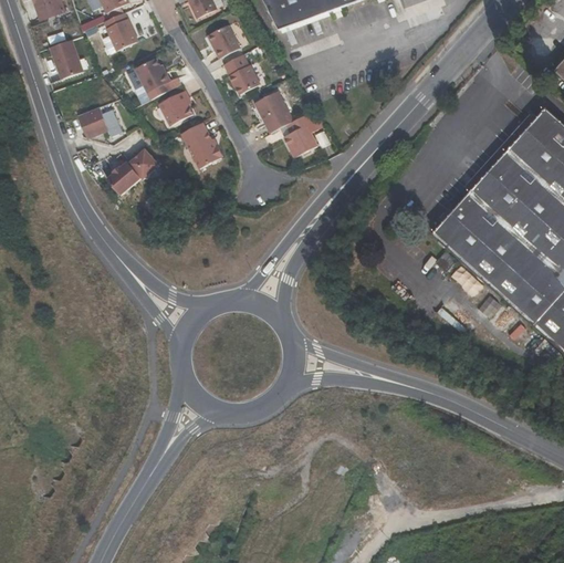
[(32,0),(40,19),(64,10),(60,0),(32,0)]
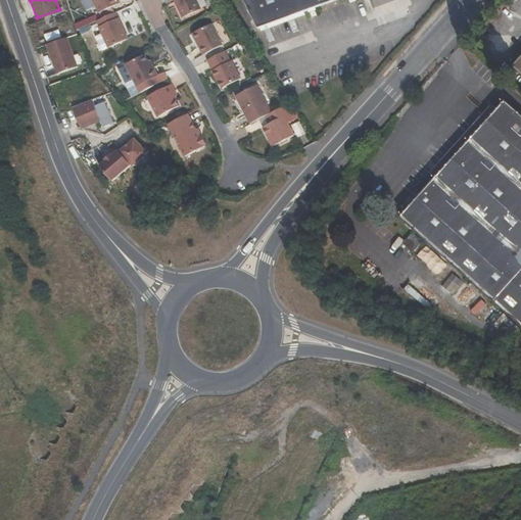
[(92,0),(97,11),(119,2),(117,0),(92,0)]
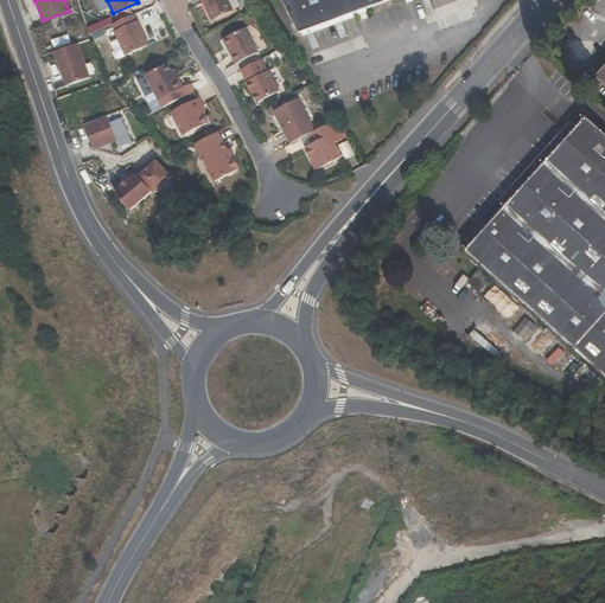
[(202,0),(212,20),(234,11),(233,8),(241,5),(239,0),(202,0)]
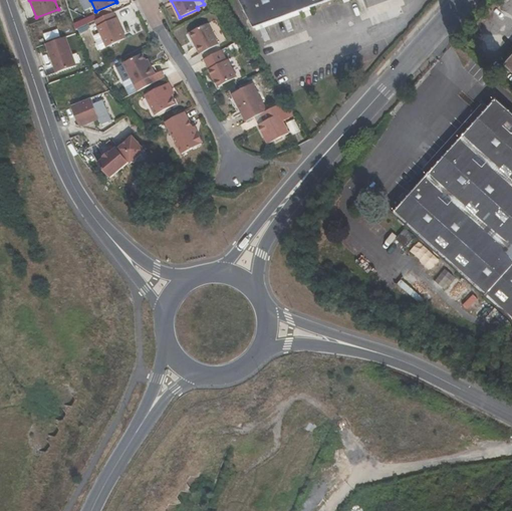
[(239,0),(253,26),(322,0),(239,0)]
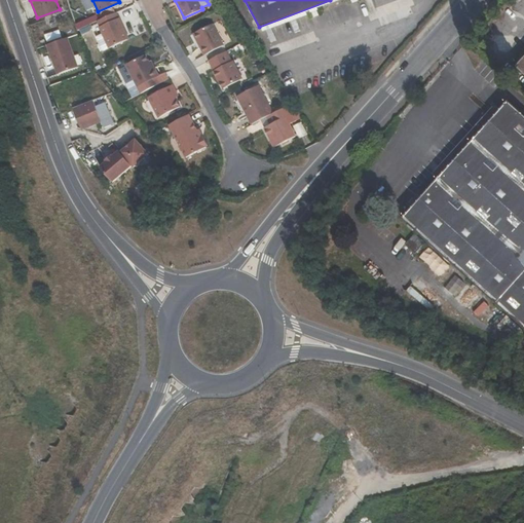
[(131,37),(117,11),(97,21),(111,47),(131,37)]
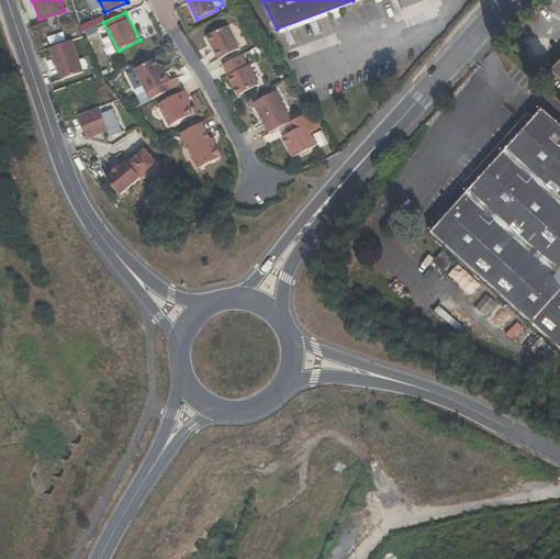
[(203,36),(215,58),(235,48),(223,25),(203,36)]
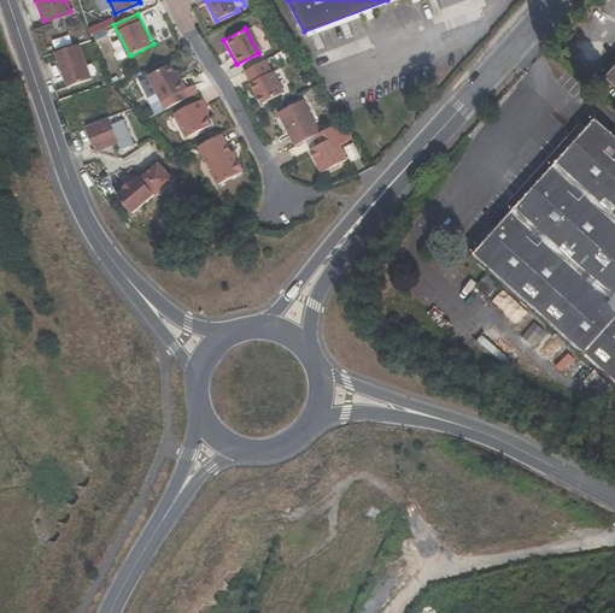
[(65,81),(88,71),(74,37),(52,47),(65,81)]
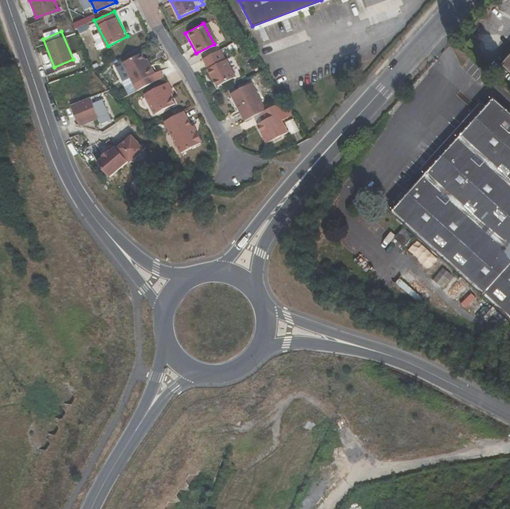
[(225,58),(220,48),(204,56),(209,66),(208,67),(213,77),(216,76),(220,84),(237,76),(227,57),(225,58)]
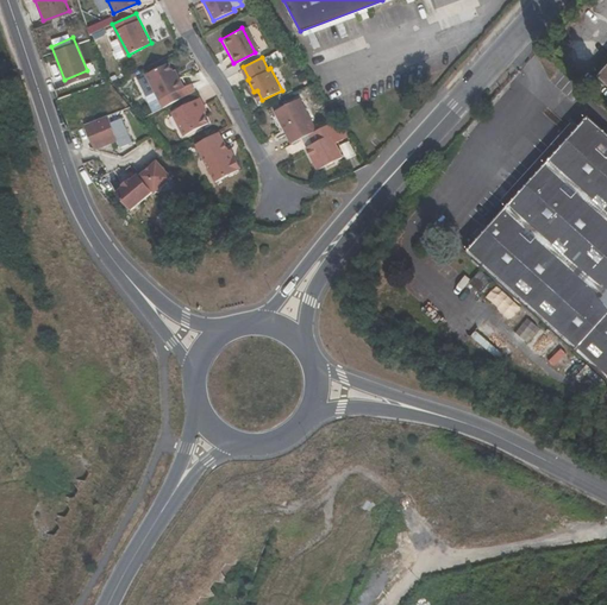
[(606,62),(596,74),(606,83),(606,62)]
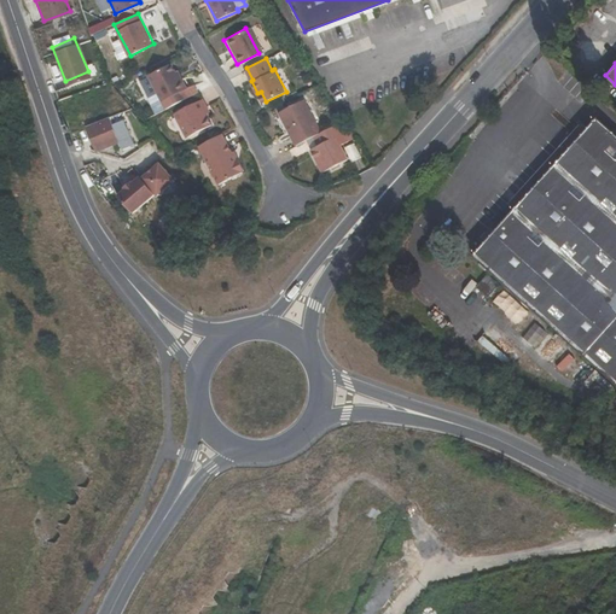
[(161,103),(186,88),(179,77),(175,79),(172,71),(167,64),(145,77),(161,103)]
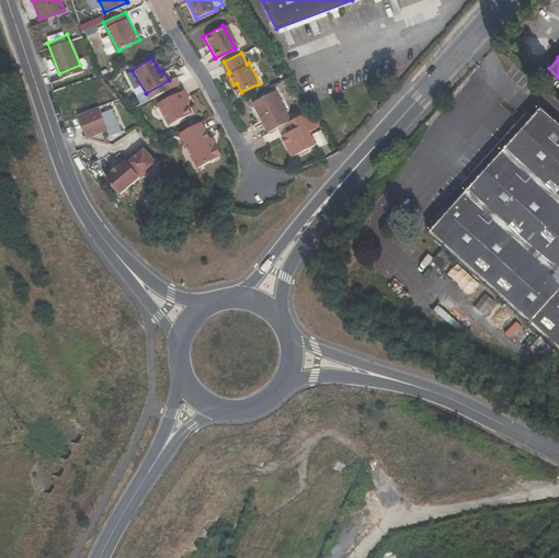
[(171,125),(193,113),(187,103),(185,99),(189,97),(184,89),(159,104),(171,125)]
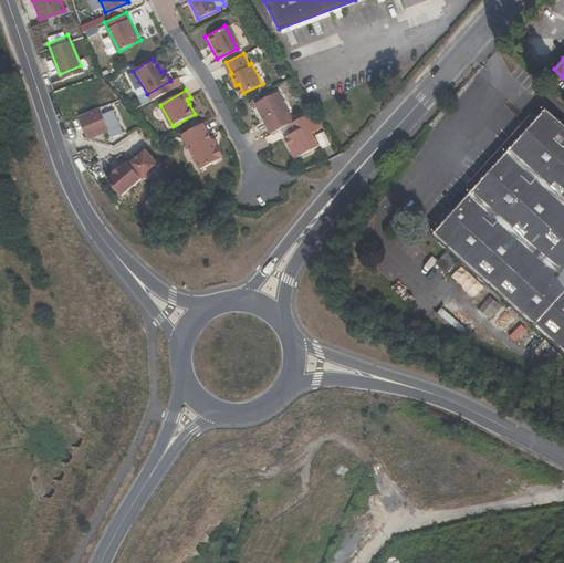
[(256,102),(272,133),(289,124),(293,121),(294,121),(278,90),(256,102)]
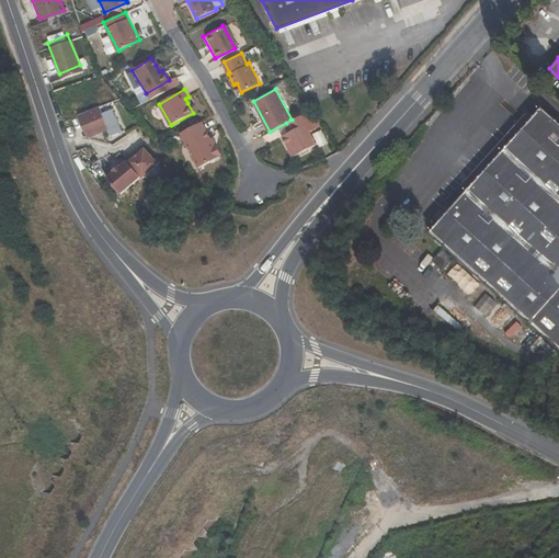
[(78,114),(88,137),(94,134),(107,128),(110,135),(117,132),(113,123),(116,122),(111,109),(107,110),(104,103),(78,114)]
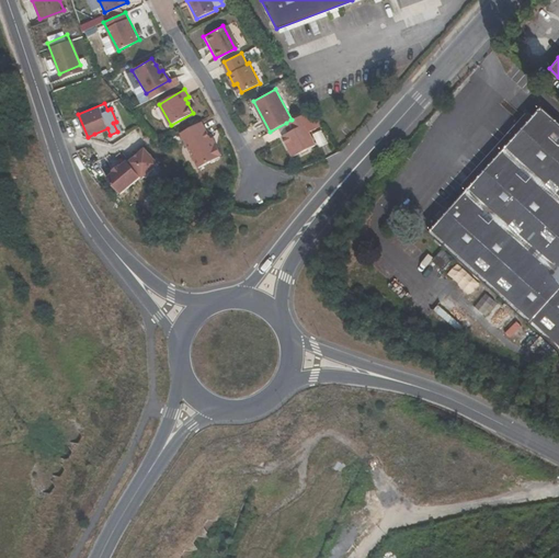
[(442,269),(454,255),(558,350),(558,122),(539,105),(426,231),(443,246),(430,259),(442,269)]
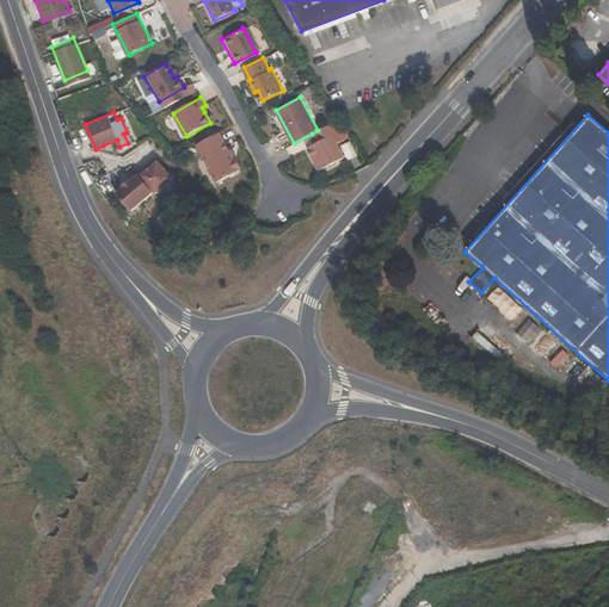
[(336,121),(318,130),(317,130),(321,140),(317,143),(314,144),(325,165),(344,155),(337,143),(345,140),(336,121)]
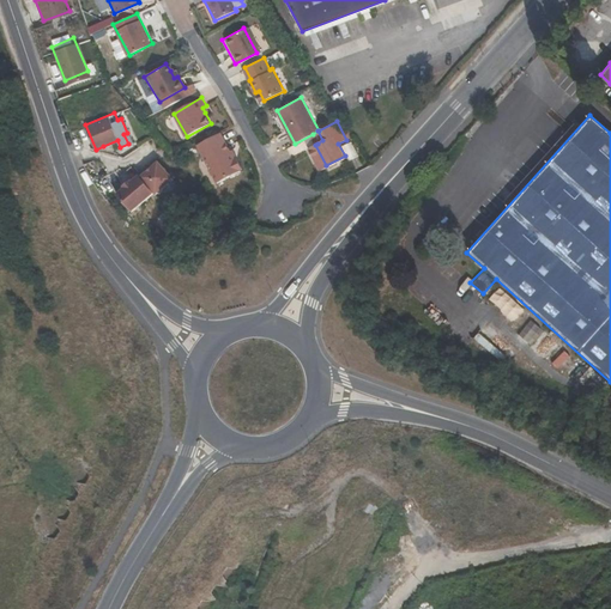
[(231,150),(222,131),(198,142),(217,178),(240,166),(239,165),(242,163),(239,156),(235,157),(231,150)]
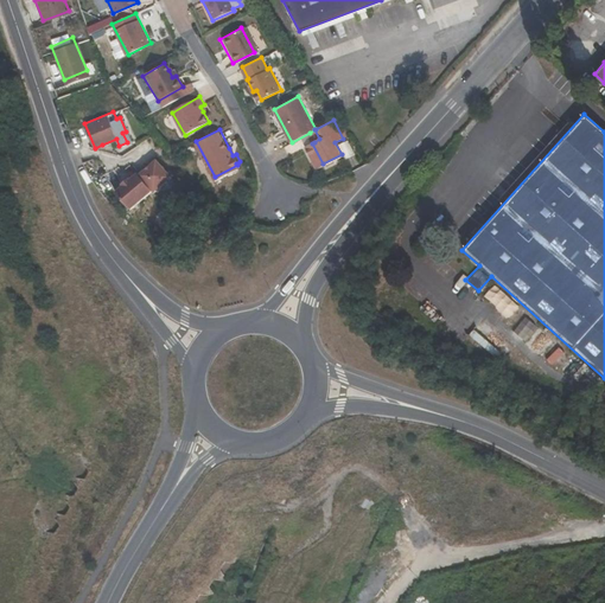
[(319,139),(314,129),(310,133),(314,142),(319,139)]
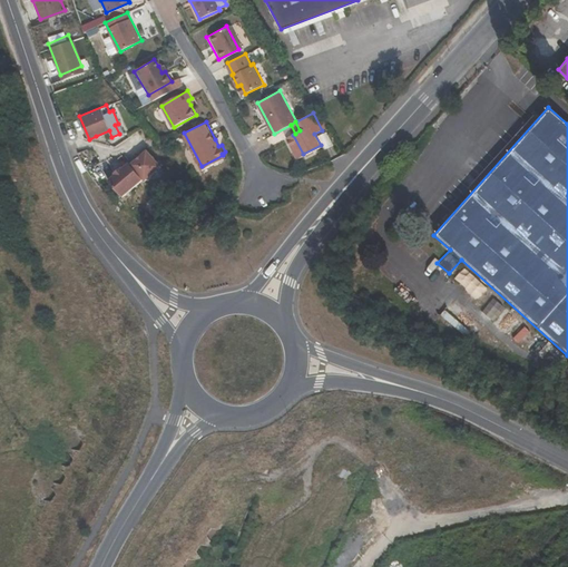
[(139,155),(136,158),(129,164),(144,179),(159,165),(146,149),(139,155)]
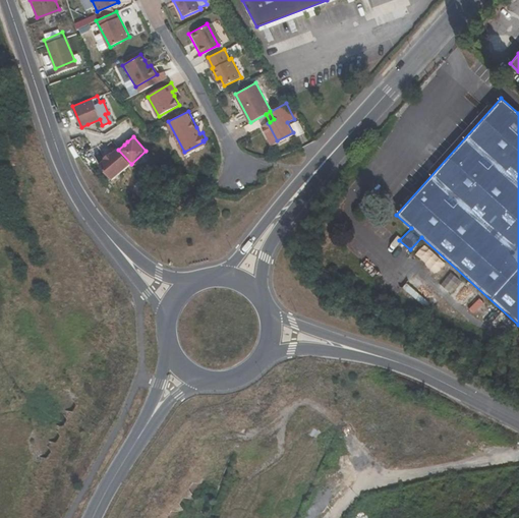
[(99,164),(111,178),(129,162),(118,150),(116,148),(110,154),(105,158),(99,164)]
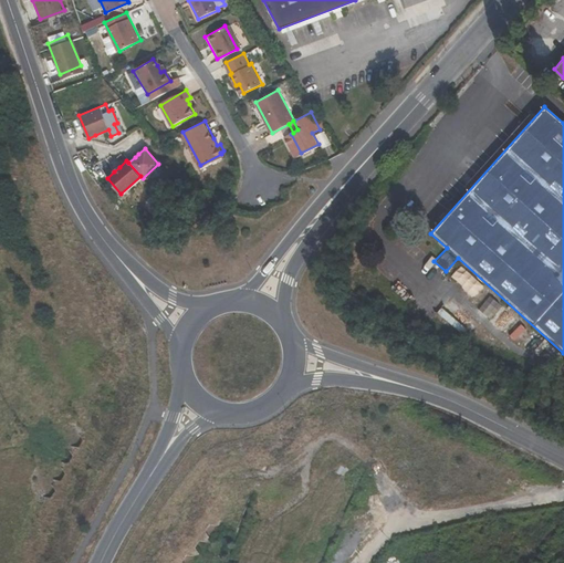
[(538,337),(488,293),(476,306),(488,318),(498,308),(502,312),(497,318),(508,326),(505,329),(528,348),(538,337)]
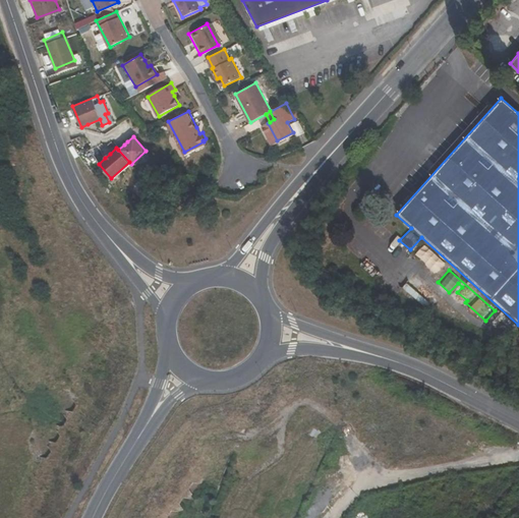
All buildings are outlined.
